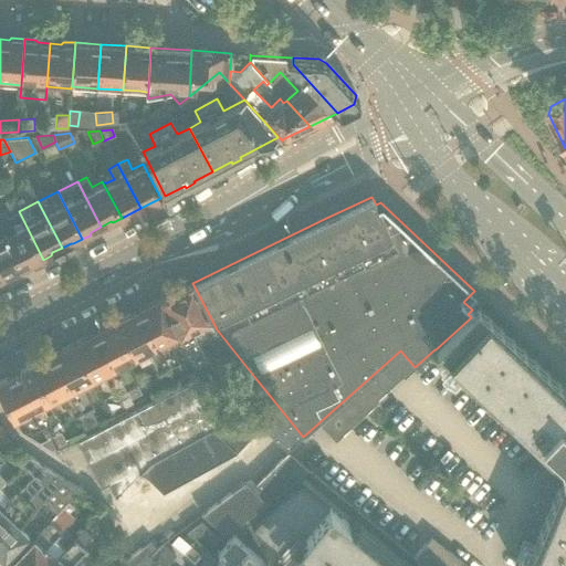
[(3,211),(0,212),(0,223),(23,268),(31,263),(34,264),(43,260),(19,211),(7,218),(3,211)]
